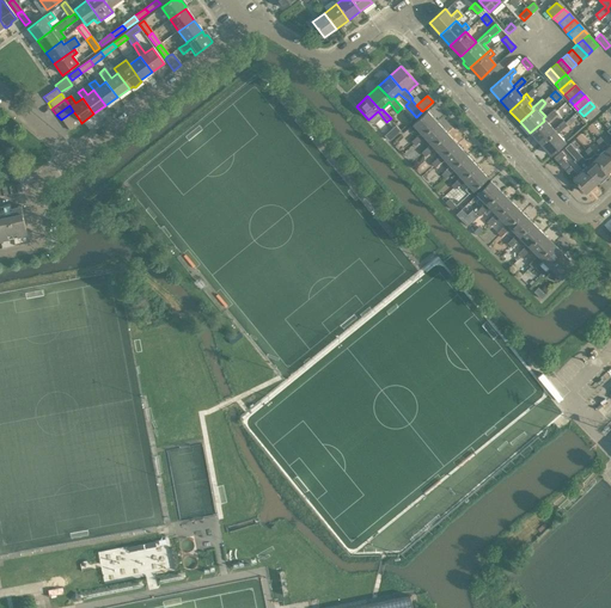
[(594,106),(584,116),(588,121),(598,111),(594,106)]
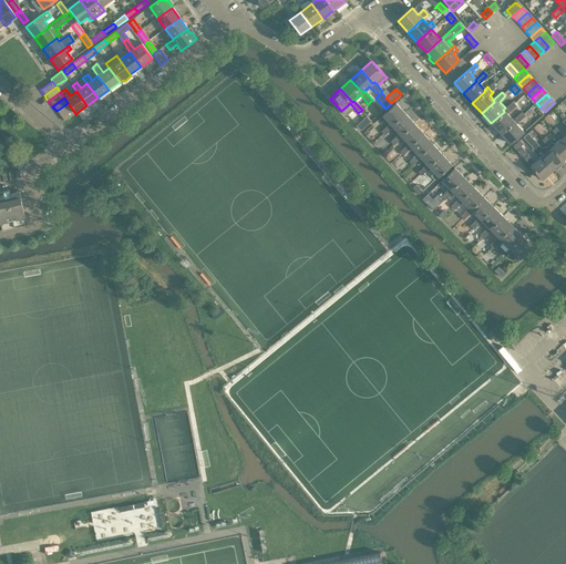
[(504,112),(491,123),(500,134),(513,122),(512,120),(505,113),(514,105),(512,102),(505,108),(503,110),(504,112)]
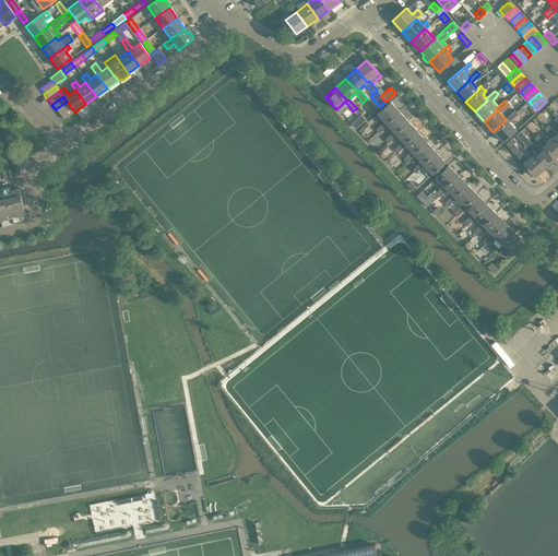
[(67,102),(56,109),(59,116),(71,107),(67,102)]
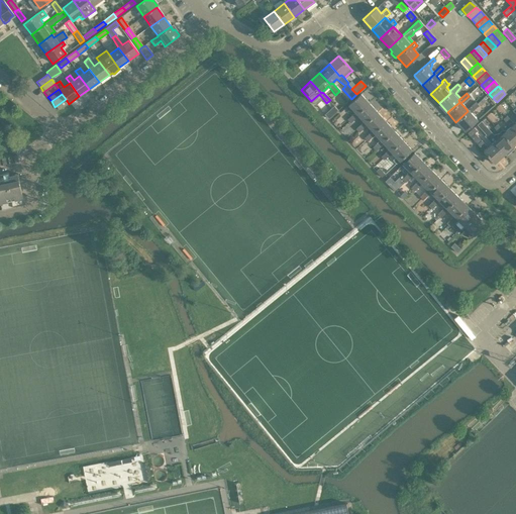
[(354,112),(351,115),(354,119),(357,116),(356,114),(369,104),(359,94),(347,105),(354,112)]
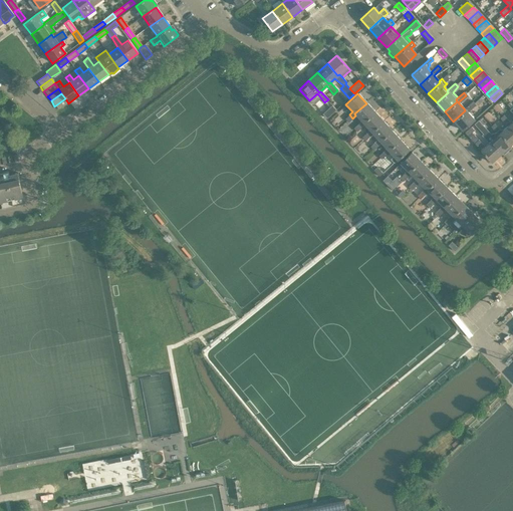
[(465,110),(453,121),(462,131),(474,119),(467,112),(475,105),(476,105),(482,100),(479,97),(473,103),(472,101),(464,108),(465,110)]
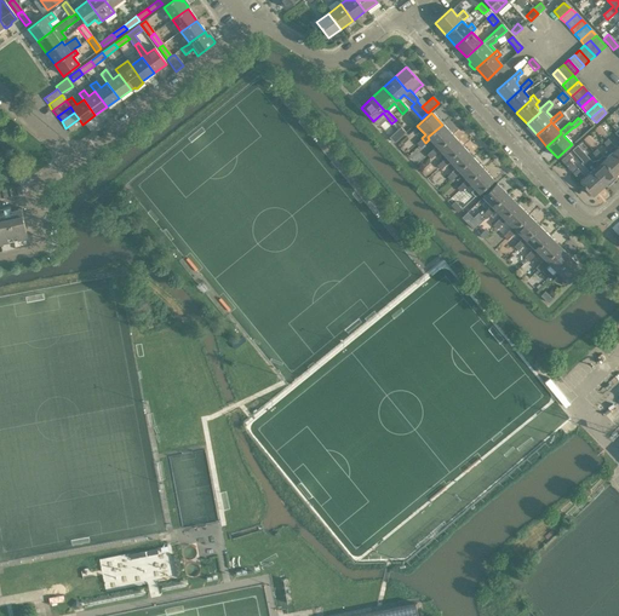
[(79,119),(66,128),(70,133),(82,125),(79,119)]
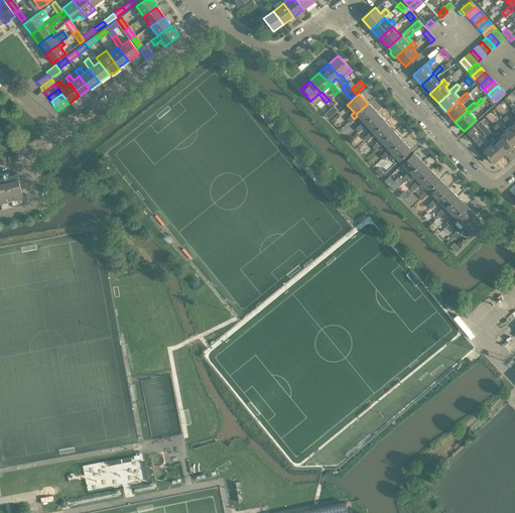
[(363,121),(359,124),(362,128),(366,125),(365,124),(376,113),(368,104),(356,114),(357,116),(363,121)]
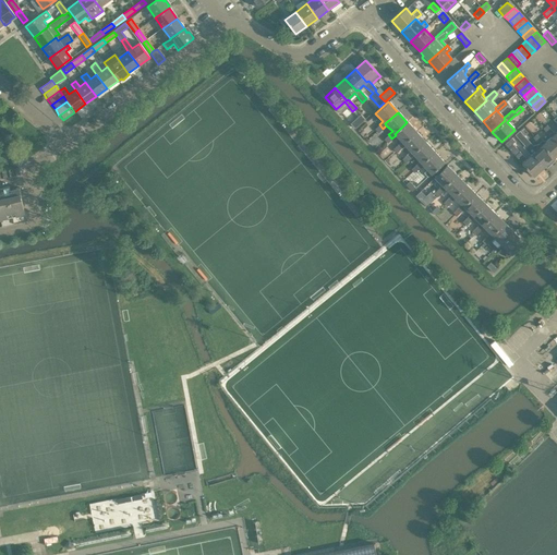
[(360,116),(350,125),(354,129),(364,120),(360,116)]
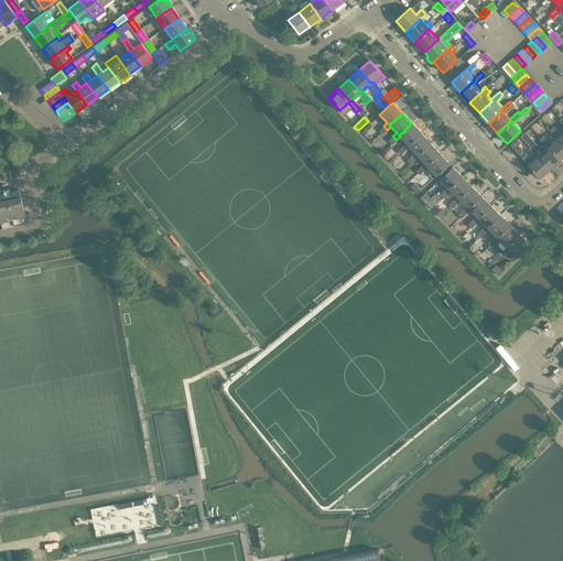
[(405,143),(402,147),(405,150),(409,147),(408,146),(421,133),(411,123),(399,136),(400,137),(405,143)]
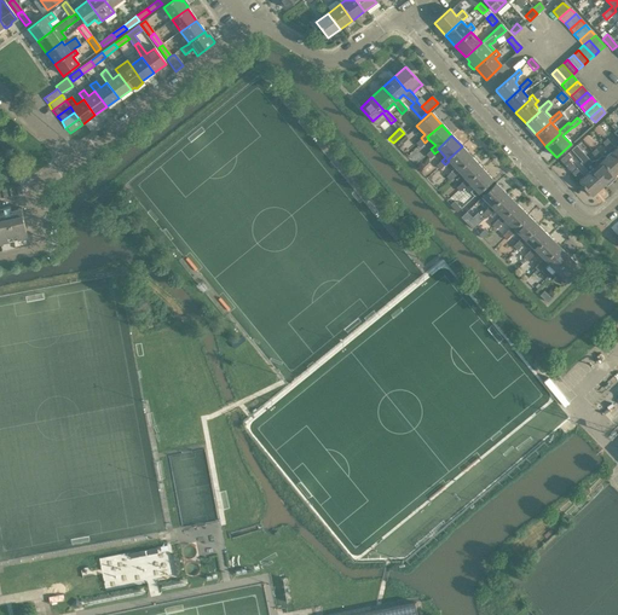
[(605,139),(601,143),(610,152),(612,151),(617,157),(617,145),(616,148),(612,148),(605,139)]
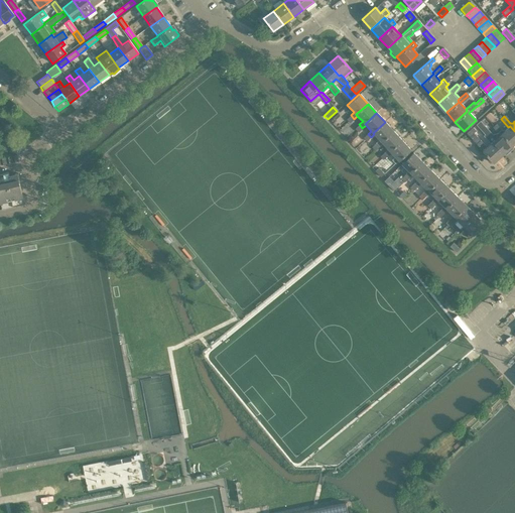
[(379,139),(376,143),(379,146),(383,143),(382,142),(393,131),(385,122),(373,133),(374,134),(379,139)]
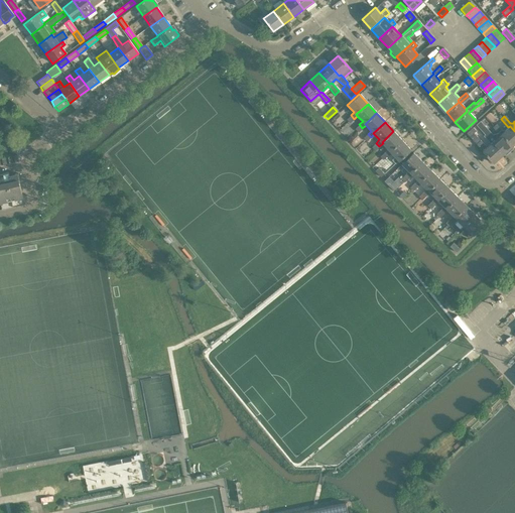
[(480,122),(476,126),(484,134),(482,136),(490,144),(491,142),(502,154),(506,151),(507,152),(508,152),(511,149),(511,148),(511,147),(511,146),(501,134),(499,135),(497,133),(492,135),(480,122)]
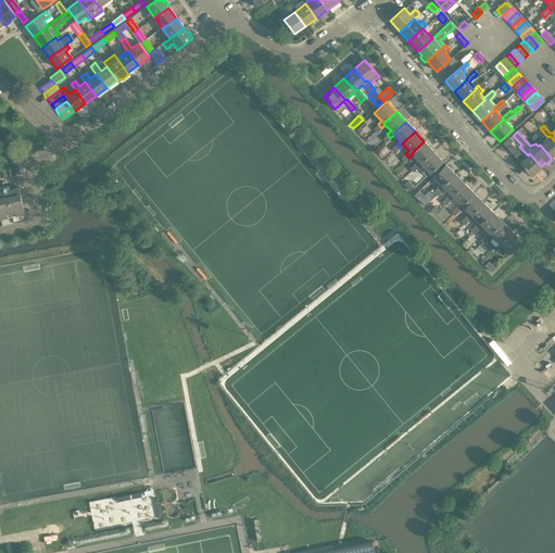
[(533,135),(530,137),(535,143),(538,146),(540,145),(551,158),(554,153),(554,141),(550,136),(547,137),(543,141),(540,141),(533,135)]
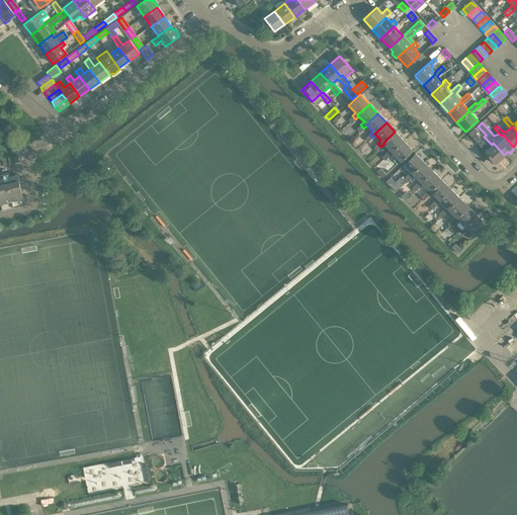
[(474,129),(467,135),(470,138),(495,164),(504,155),(493,143),(492,145),(488,148),(475,135),(477,133),(474,129)]
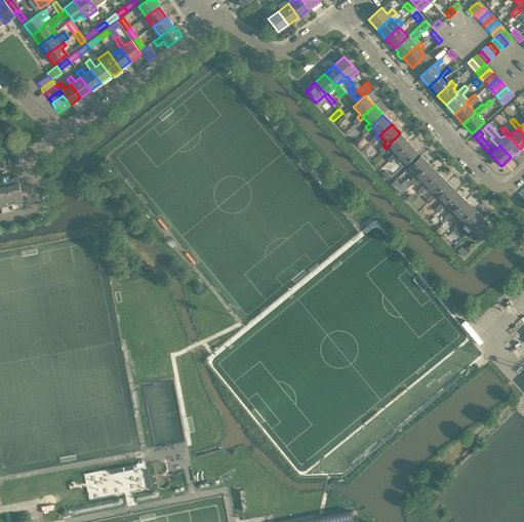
[(395,152),(391,155),(395,158),(398,155),(397,154),(409,143),(400,133),(389,145),(390,146),(395,152)]
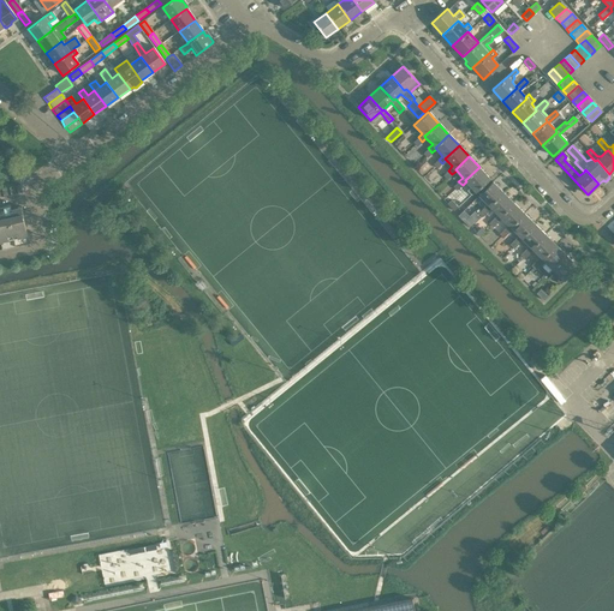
[(480,167),(465,180),(466,181),(471,186),(466,190),(468,192),(471,196),(489,178),(480,167)]
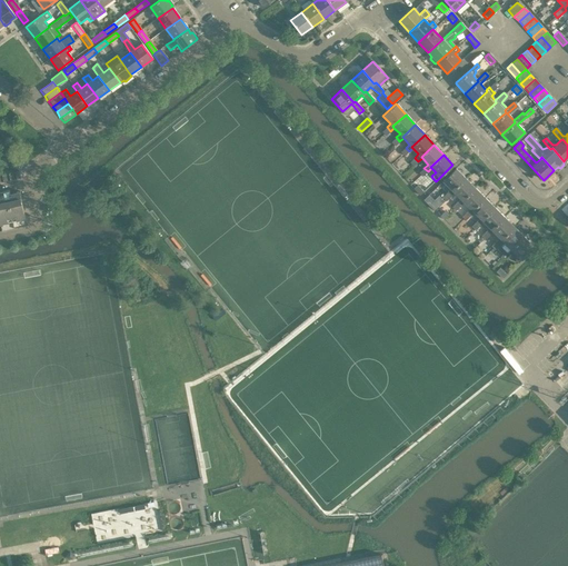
[(449,190),(441,198),(445,201),(454,192),(452,191),(466,178),(456,168),(442,181),(449,188),(449,190)]
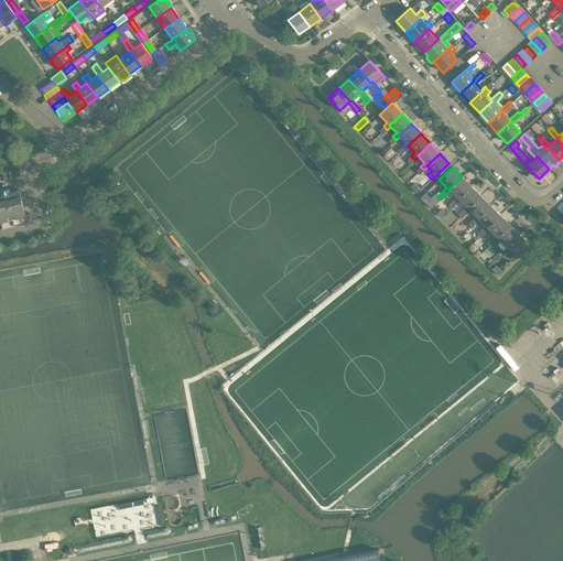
[(13,171),(0,173),(0,181),(20,177),(18,170),(13,171)]
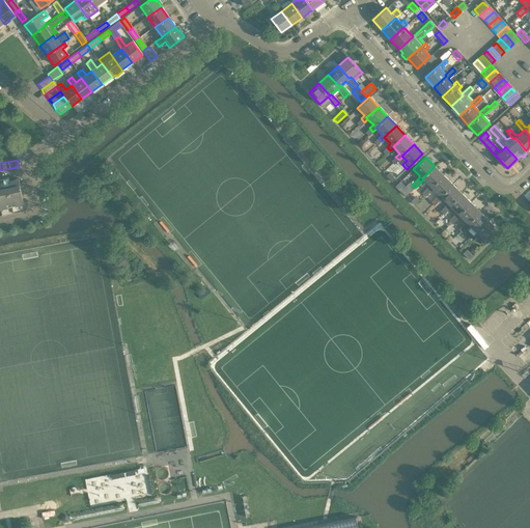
[(429,186),(426,189),(429,192),(433,189),(431,188),(443,175),(435,166),(422,178),(423,179),(429,186)]
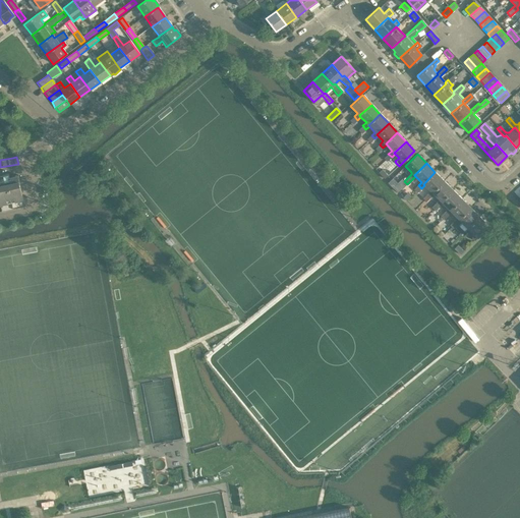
[(382,170),(378,173),(384,179),(388,176),(382,170)]
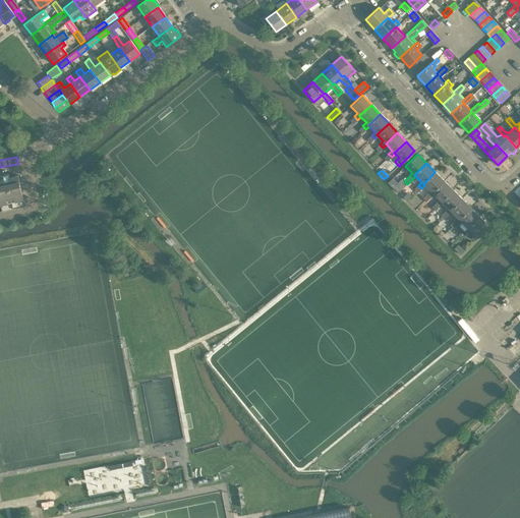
[(429,190),(426,194),(429,197),(434,194),(432,192),(444,181),(435,172),(423,184),(424,185),(429,190)]
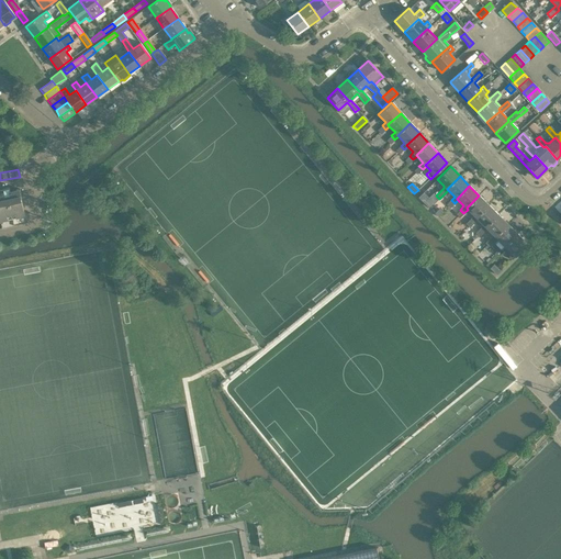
[(0,221),(11,219),(24,216),(19,190),(9,192),(8,189),(6,190),(0,191),(0,221)]
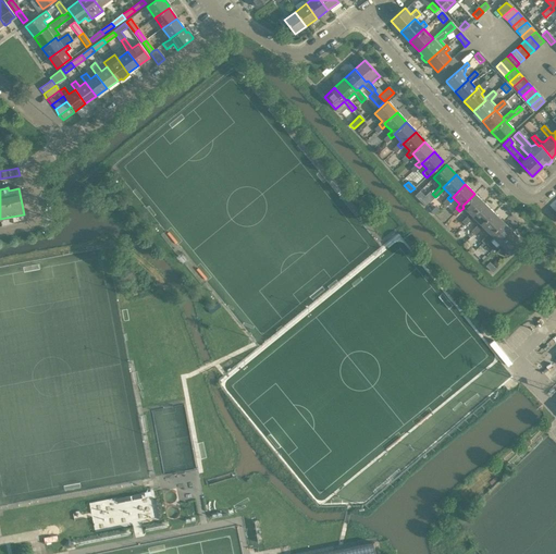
[(469,213),(466,218),(469,221),(473,218),(471,216),(484,202),(474,194),(462,206),(464,208),(469,213)]
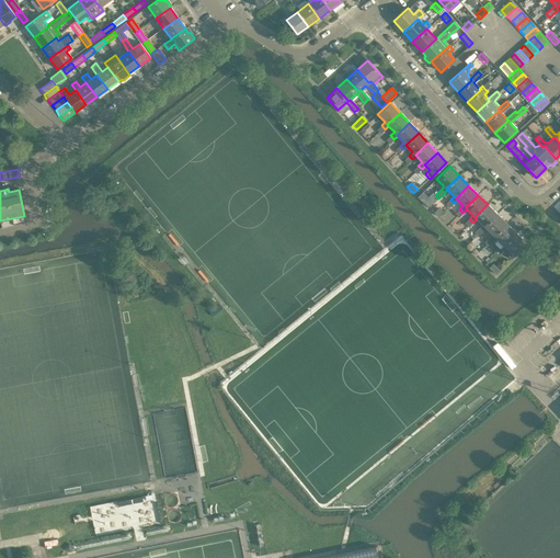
[(427,197),(422,203),(426,207),(432,203),(427,197)]
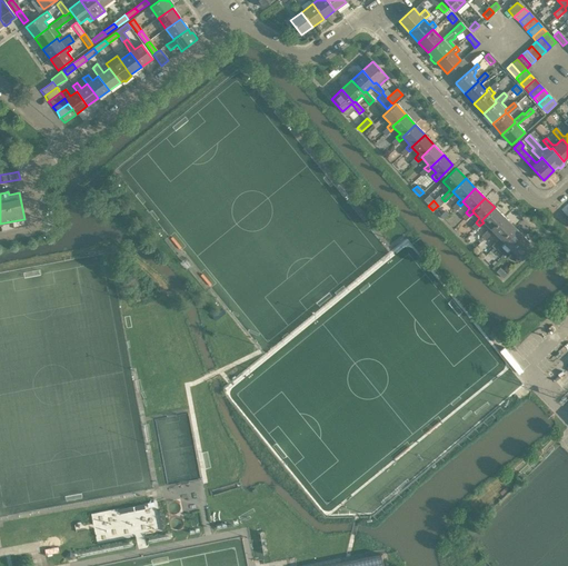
[(487,230),(481,237),(485,240),(492,231),(494,231),(491,230),(505,217),(495,207),(481,220),(484,222),(487,226),(487,230)]
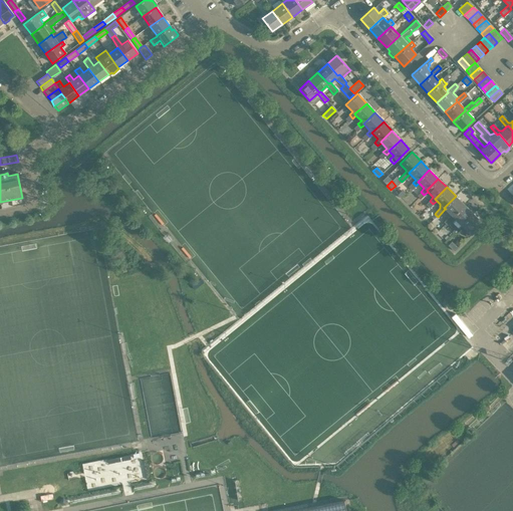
[(449,217),(443,223),(447,226),(448,224),(454,218),(453,217),(464,205),(456,196),(444,208),(446,209),(445,209),(449,213),(449,217)]
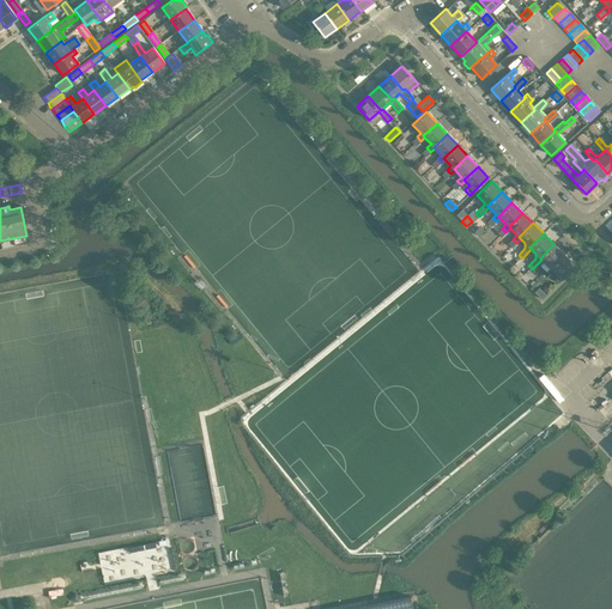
[(541,260),(534,267),(541,274),(539,275),(544,279),(552,270),(551,268),(564,255),(553,244),(540,259),(541,260)]
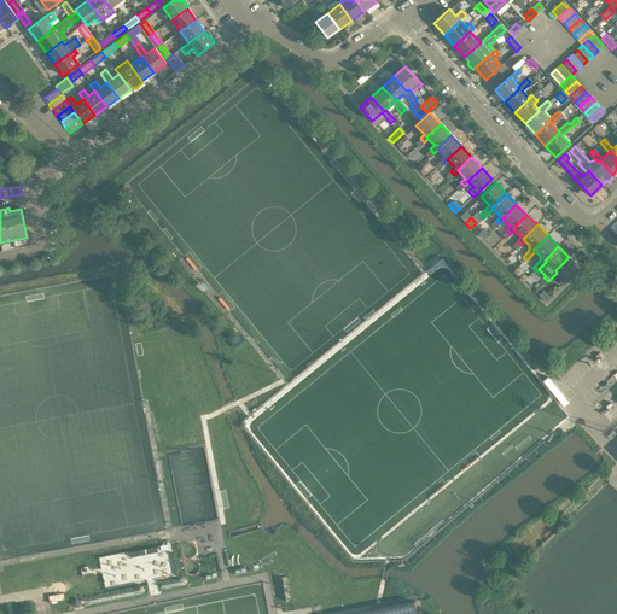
[(569,257),(556,270),(557,273),(562,276),(559,282),(562,286),(580,268),(569,257)]
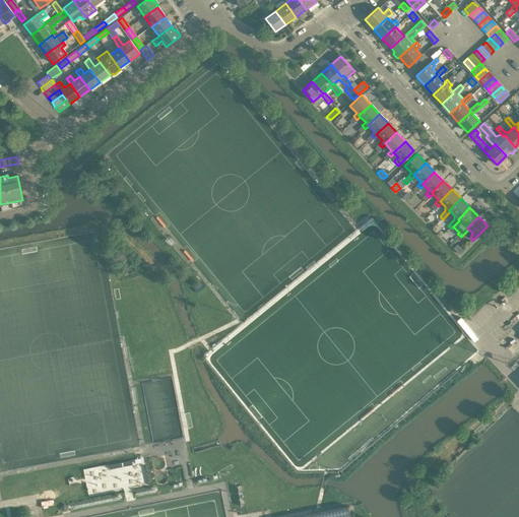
[(456,246),(453,249),(459,255),(462,252),(456,246)]
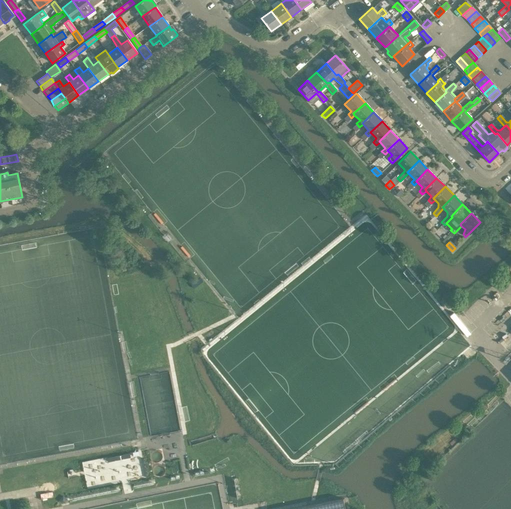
[(344,508),(342,499),(319,504),(318,504),(317,504),(295,508),(344,508)]
